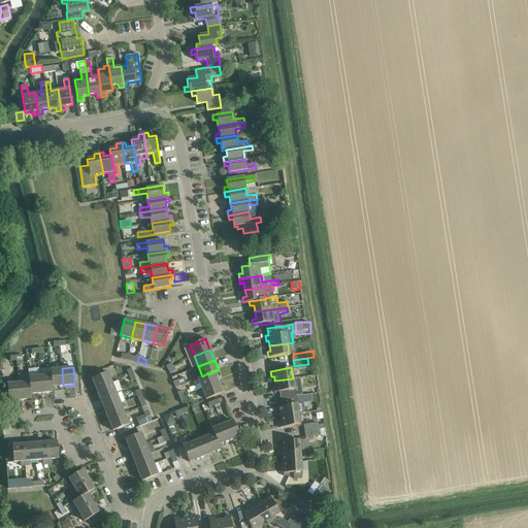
[(53,387),(63,386),(62,368),(51,369),(51,374),(52,381),(53,387)]
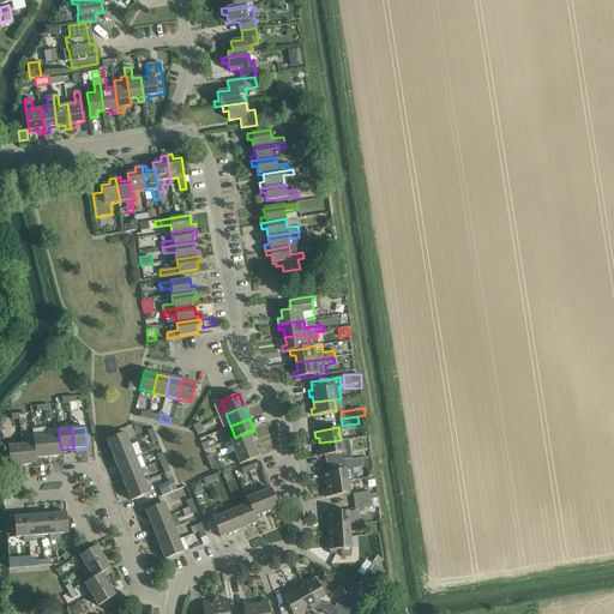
[(107,440),(112,452),(130,445),(125,433),(107,440)]
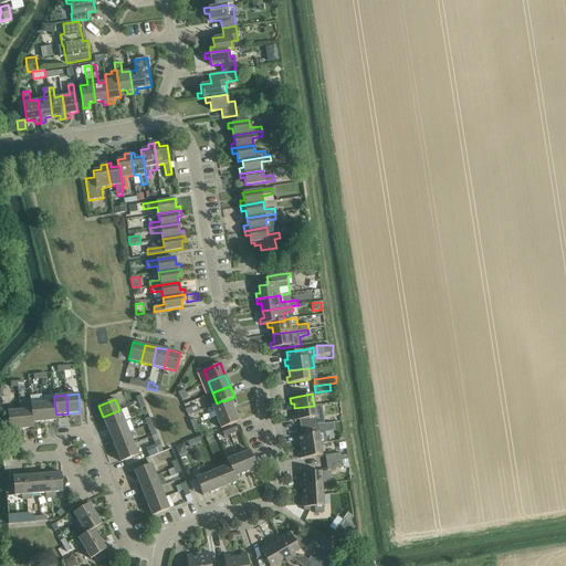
[(211,405),(217,417),(233,410),(229,399),(223,401),(222,400),(217,404),(211,405)]
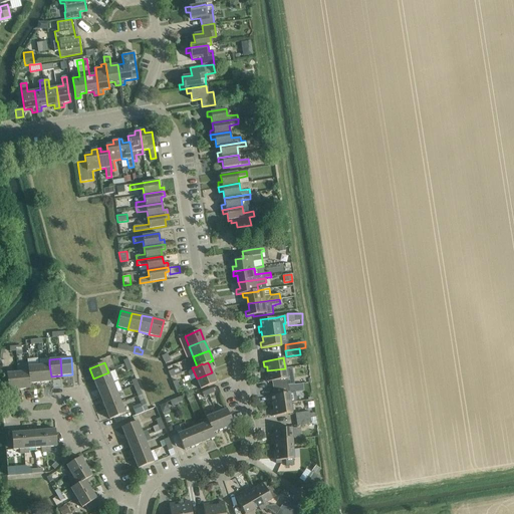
[(50,370),(49,364),(39,365),(40,382),(51,381),(51,376),(50,370)]
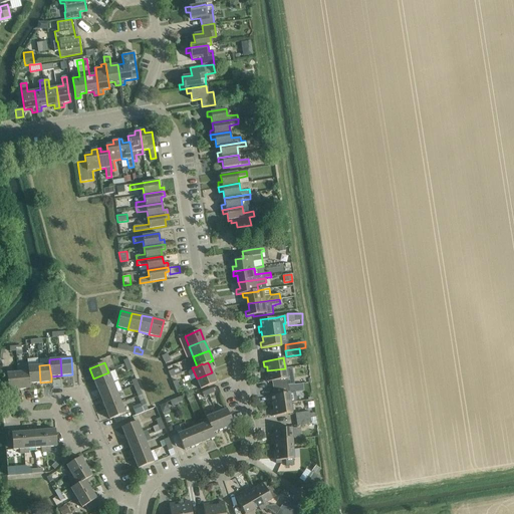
[(28,366),(28,371),(29,377),(30,383),(40,382),(39,365),(28,366)]
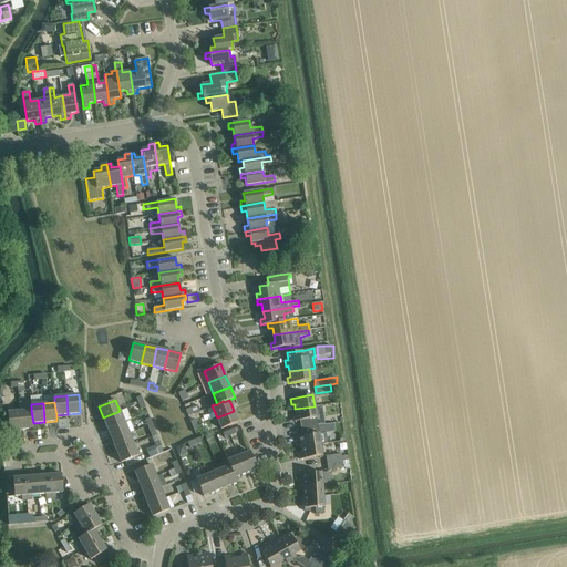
[(197,405),(191,408),(185,410),(188,415),(199,411),(197,405)]
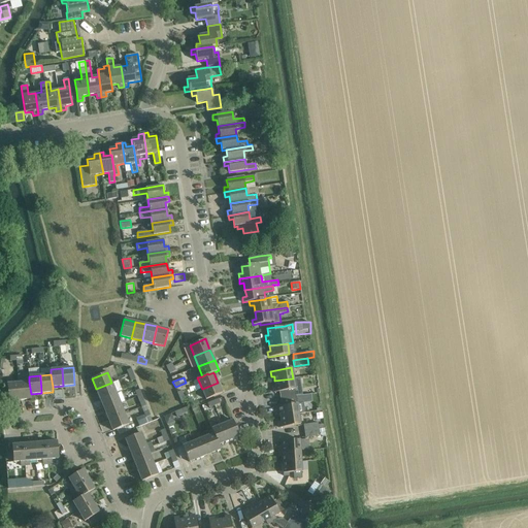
[(299,377),(293,378),(274,381),(275,386),(273,387),(273,392),(279,391),(281,398),(296,396),(295,389),(301,388),(299,377)]
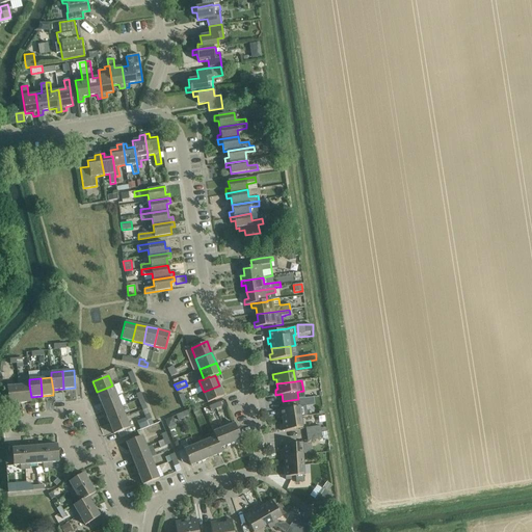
[(30,391),(29,384),(18,386),(20,403),(31,402),(31,397),(30,391)]
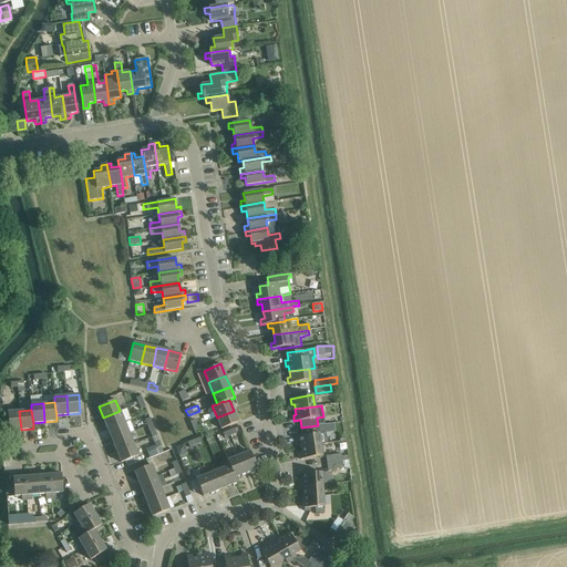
[(21,430),(19,411),(7,412),(9,431),(21,430)]
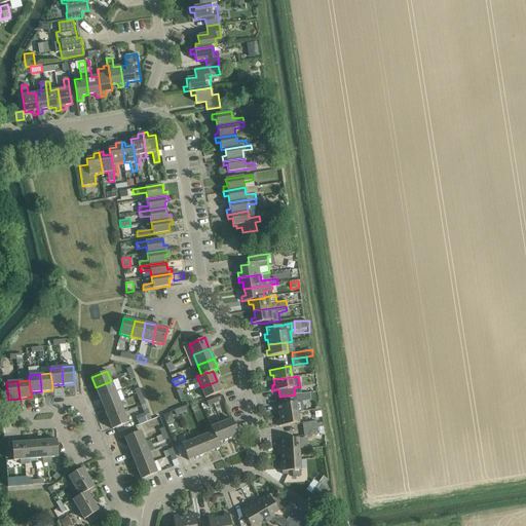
[(96,387),(100,398),(115,391),(111,381),(96,387)]
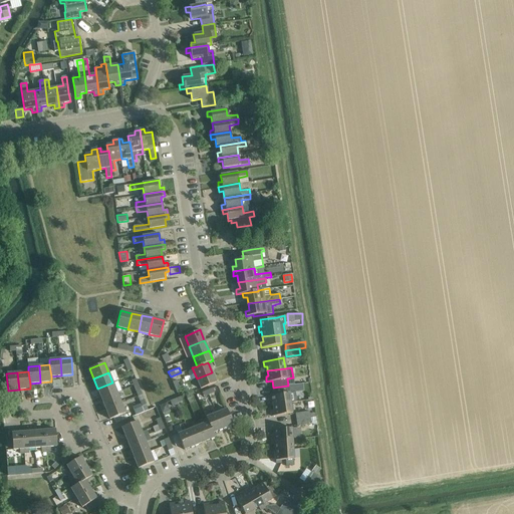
[(212,372),(197,378),(201,389),(216,382),(212,372)]
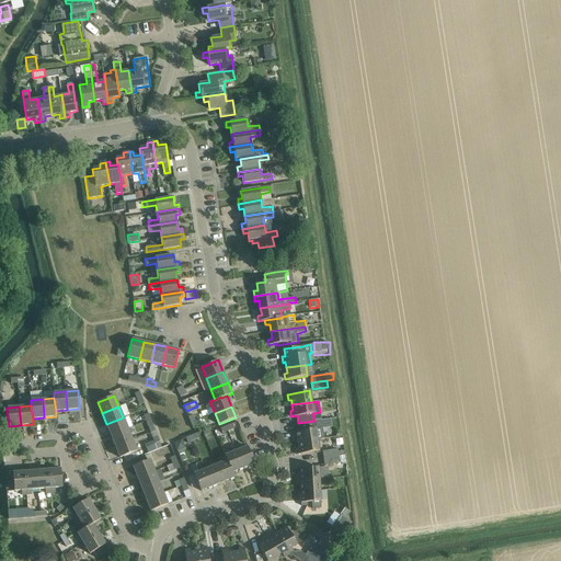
[(128,428),(123,418),(106,424),(111,435),(128,428)]
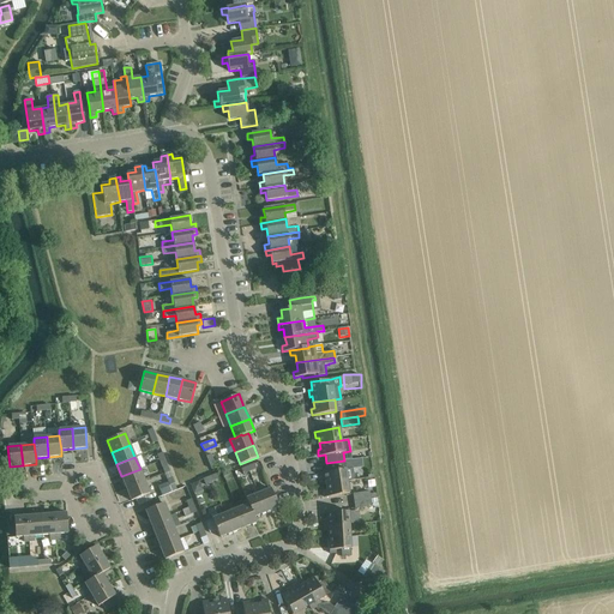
[(164,459),(160,462),(148,467),(150,473),(167,465),(164,459)]
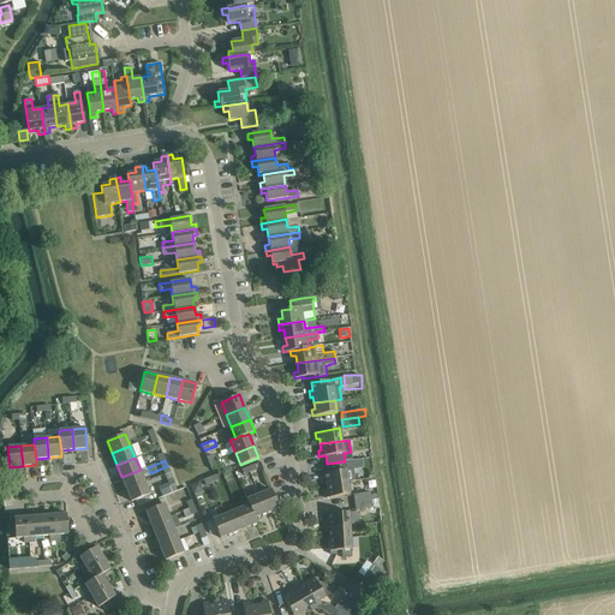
[(326,479),(327,485),(348,482),(354,481),(353,469),(346,470),(346,466),(352,465),(351,460),(345,461),(327,464),(328,472),(321,473),(322,479),(326,479)]
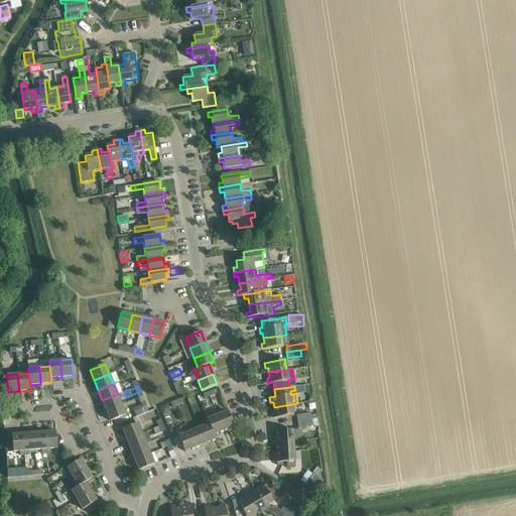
[(122,404),(118,394),(102,400),(106,410),(122,404)]
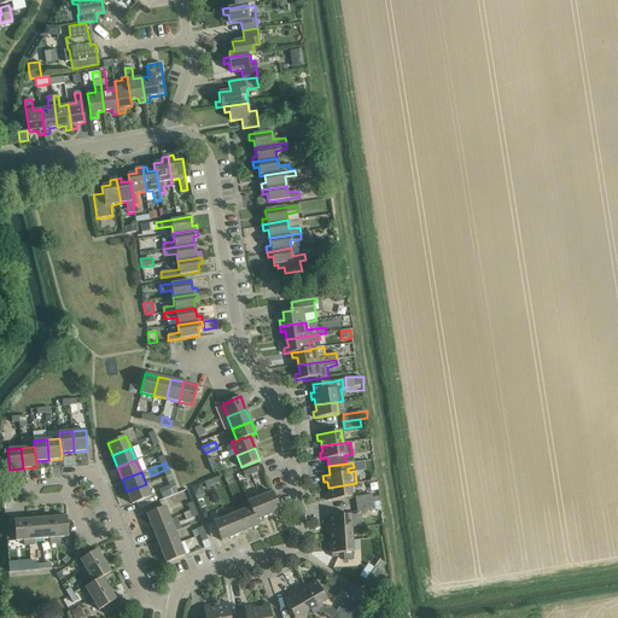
[(175,487),(173,481),(170,474),(165,477),(170,489),(175,487)]
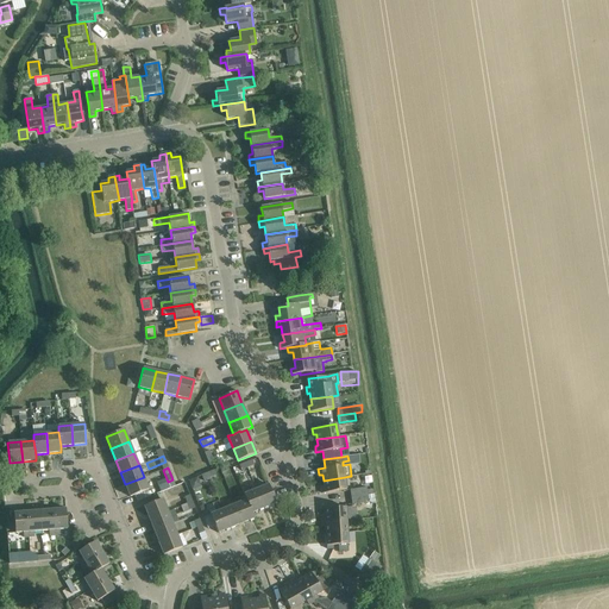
[(149,489),(144,477),(125,484),(130,497),(149,489)]
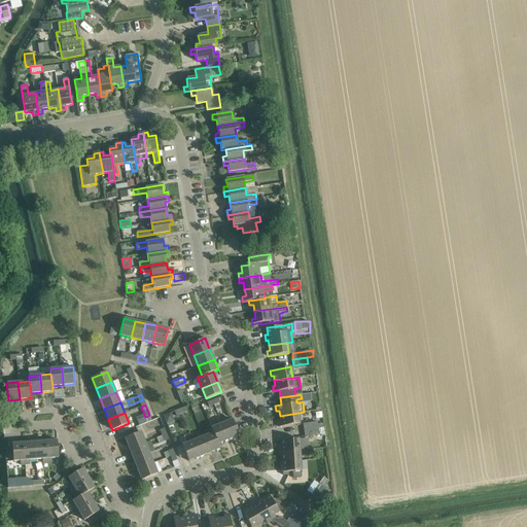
[(151,420),(149,415),(145,417),(144,413),(136,417),(139,425),(151,420)]
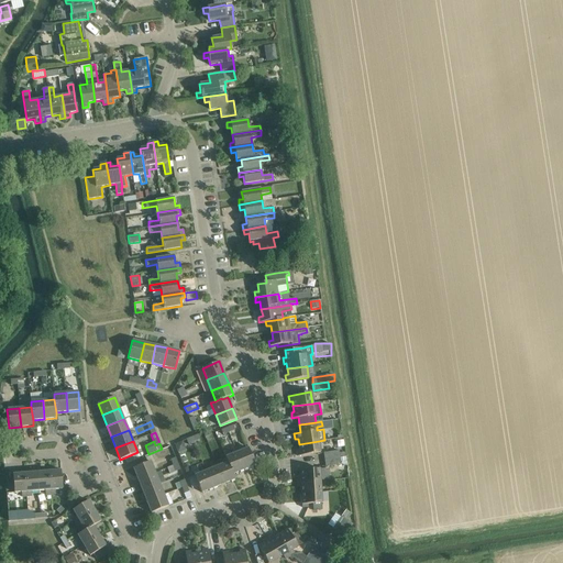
[(319,441),(299,444),(300,450),(297,450),(298,456),(320,452),(319,441)]
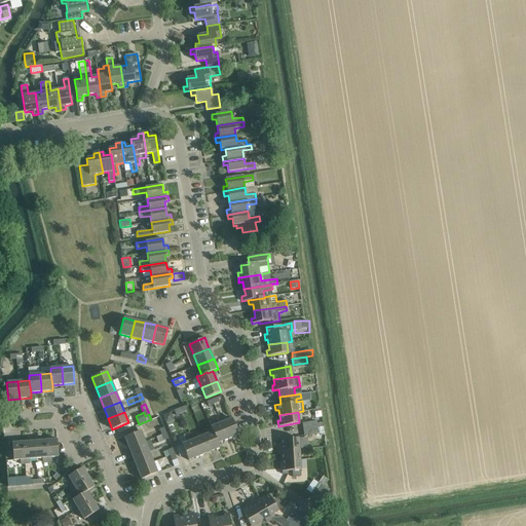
[(232,418),(222,422),(228,439),(238,435),(232,418)]
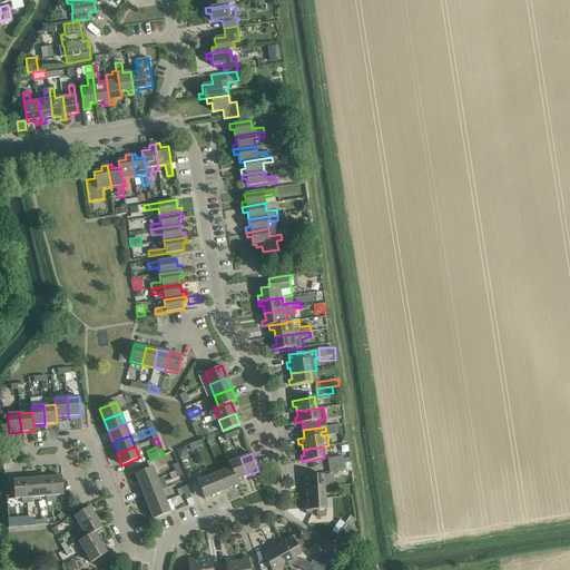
[(327,459),(328,465),(344,463),(350,462),(350,458),(343,459),(343,457),(327,459)]
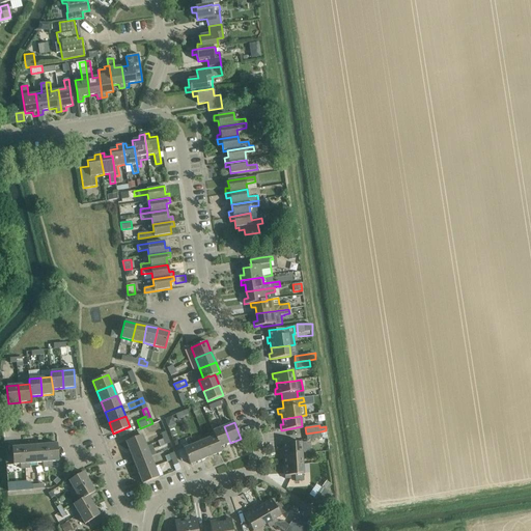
[(230,443),(224,426),(213,430),(215,436),(220,447),(230,443)]
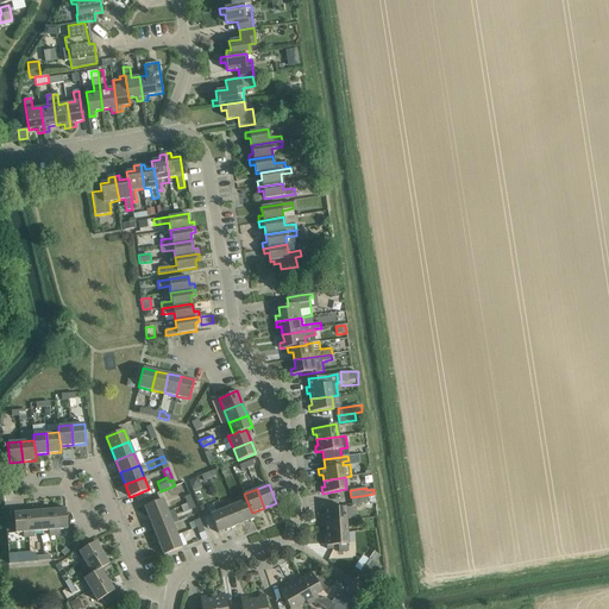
[(368,495),(351,497),(352,504),(369,502),(368,495)]
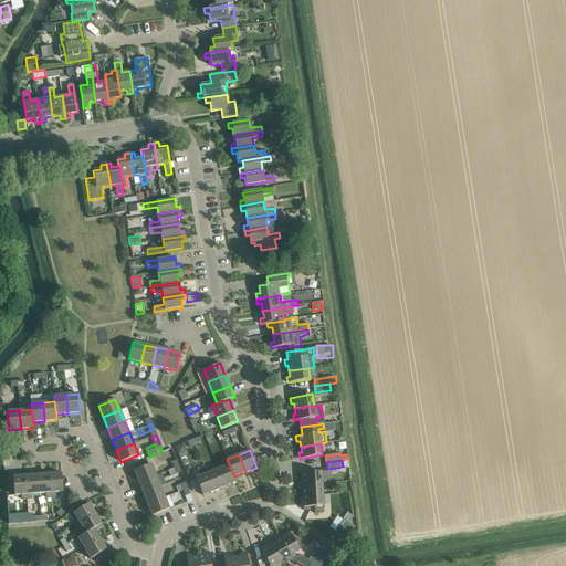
[(134,471),(138,482),(156,475),(152,463),(134,471)]
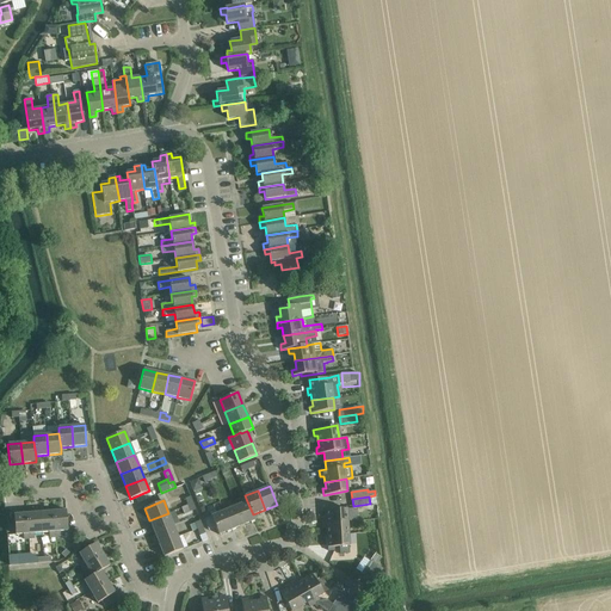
[(255,519),(253,514),(247,501),(235,506),(242,525),(255,519)]
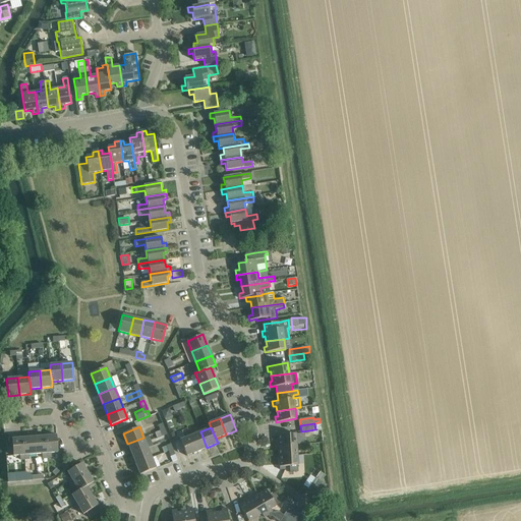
[(207,448),(200,431),(190,436),(196,452),(207,448)]
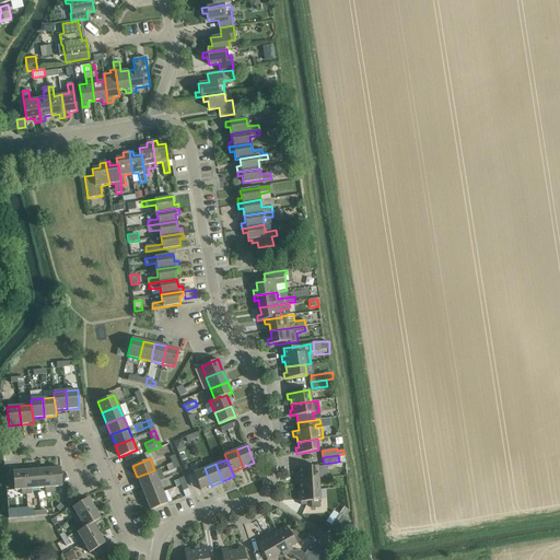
[(57,465),(48,466),(50,491),(55,491),(55,486),(62,486),(60,468),(57,468),(57,465)]
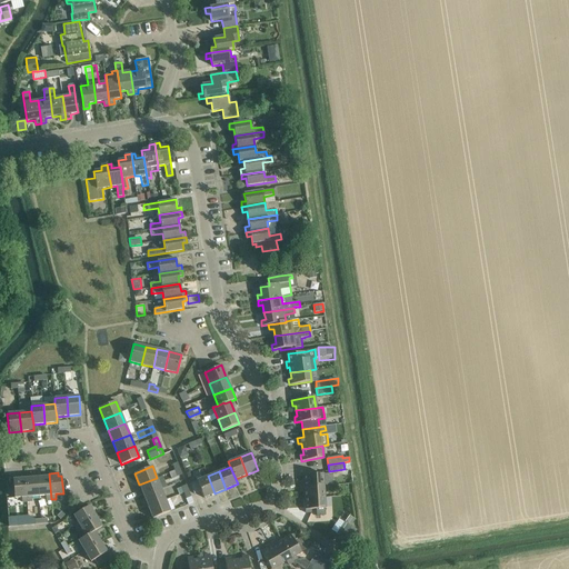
[(51,499),(49,473),(40,475),(40,477),(37,477),(38,496),(46,495),(46,500),(51,499)]
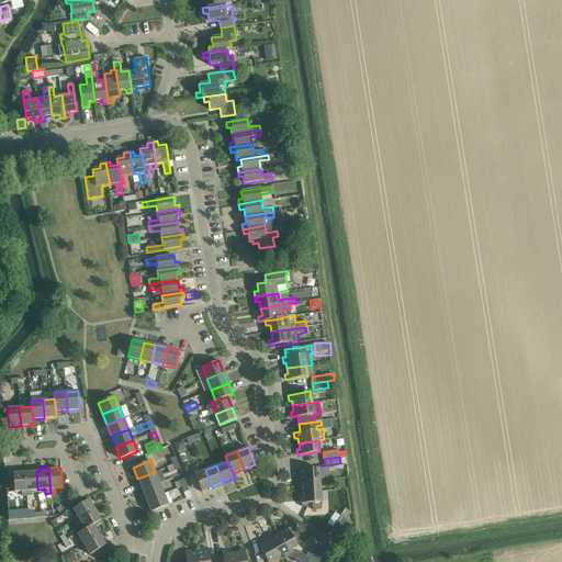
[(296,475),(296,481),(319,480),(319,468),(300,469),(300,475),(296,475)]
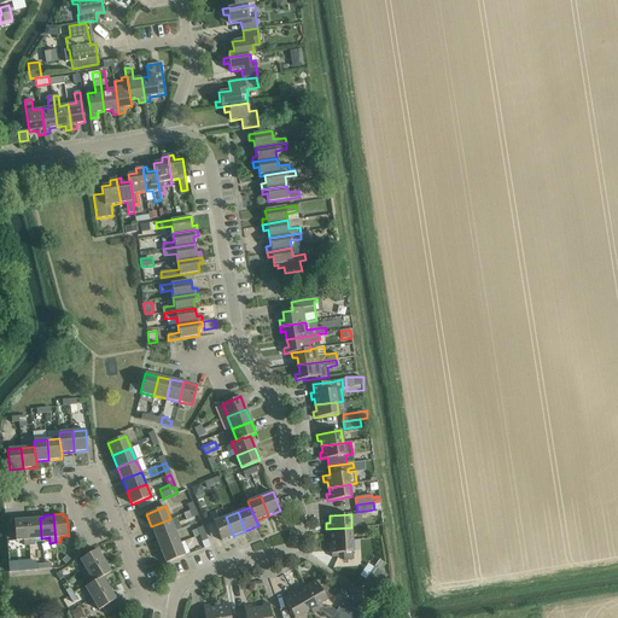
[(207,526),(208,528),(211,538),(219,535),(221,541),(233,536),(226,517),(225,518),(219,519),(217,516),(211,518),(214,523),(210,525),(207,526)]
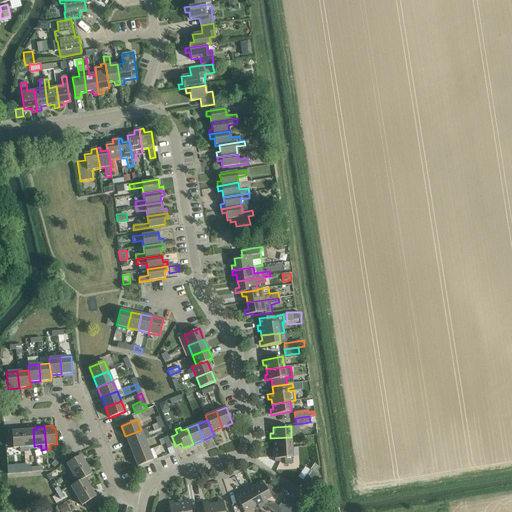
[(28,446),(34,446),(33,429),(22,430),(24,451),(29,451),(28,446)]
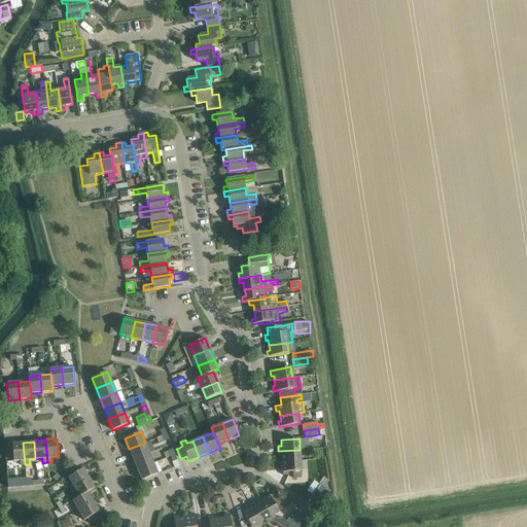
[(25,464),(23,443),(11,444),(13,461),(20,460),(21,464),(25,464)]
